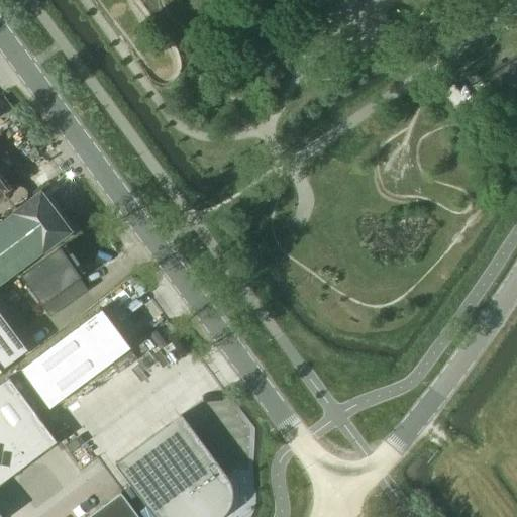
[(454,84),(444,91),(456,107),(466,100),(454,84)]
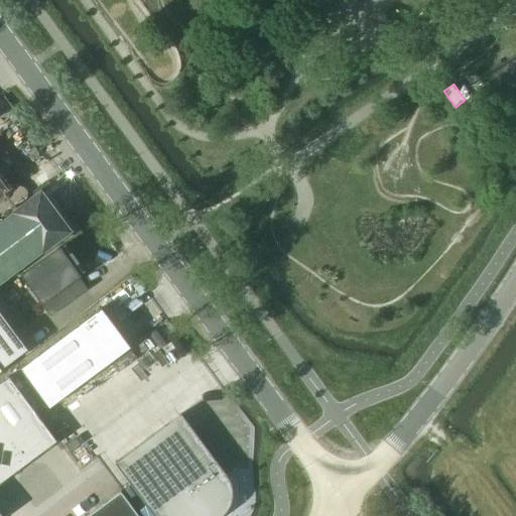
[(41,189),(29,199),(0,221),(0,285),(43,253),(73,231),(41,189)]
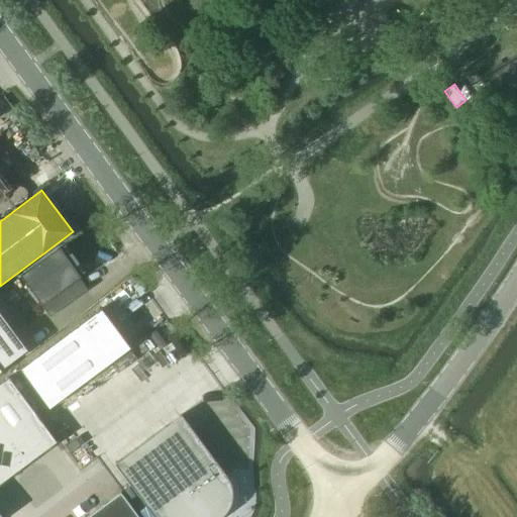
[(89,290),(60,247),(21,275),(50,317),(89,290)]
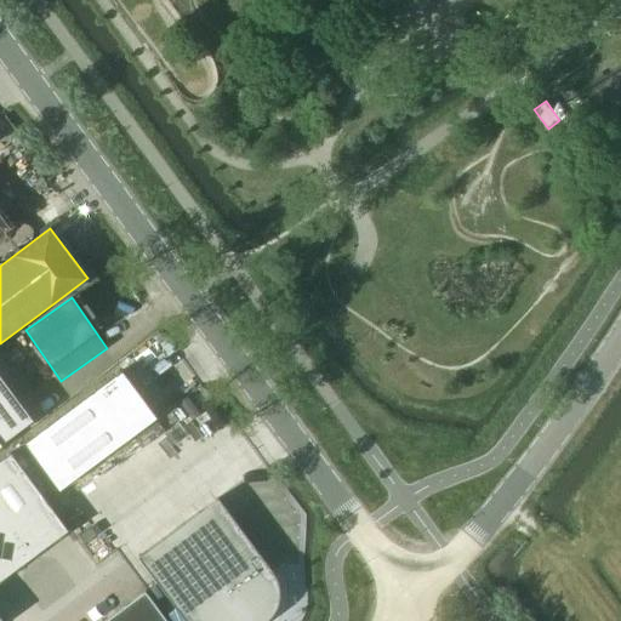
[(121,369),(24,443),(60,490),(158,417),(121,369)]
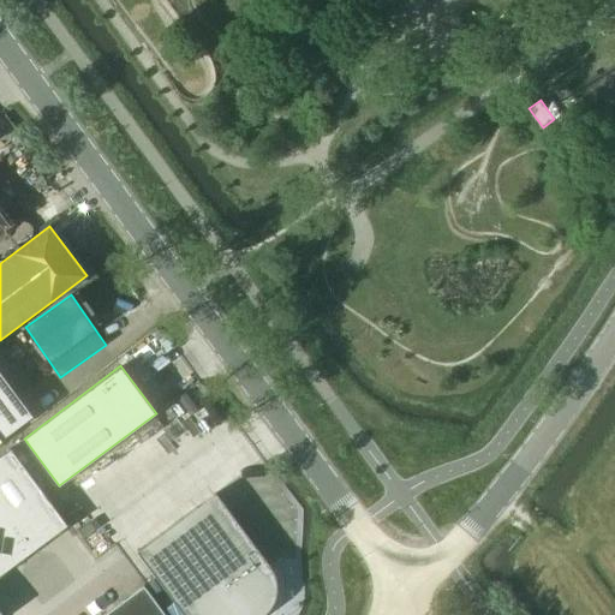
[(0,366),(0,427),(7,437),(36,417),(0,366)]
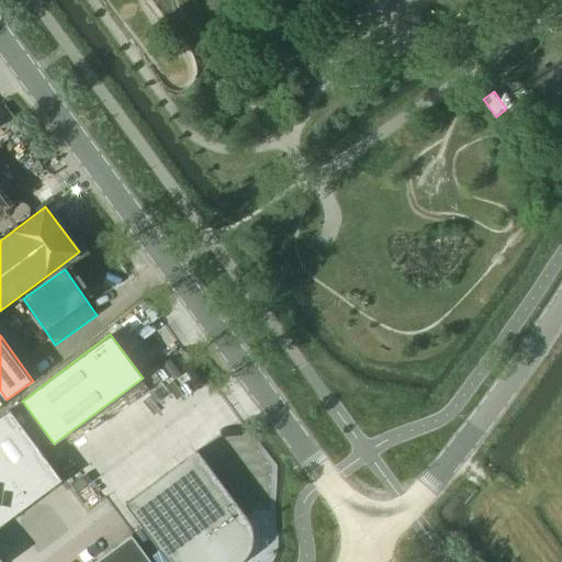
[(10,408),(0,415),(0,526),(63,480),(10,408)]
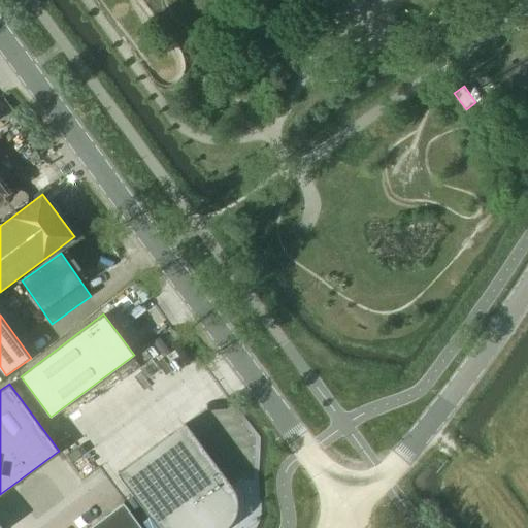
[(118,472),(159,527),(227,527),(231,526),(233,522),(235,518),(237,513),(238,508),(238,503),(238,500),(237,494),(235,490),(233,487),(185,422),(118,472)]
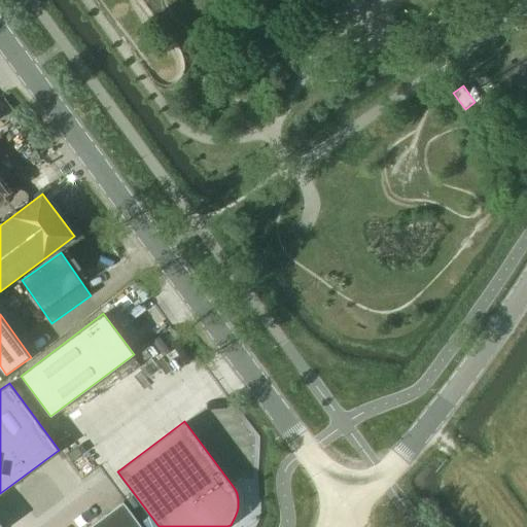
[(143,526),(124,500),(88,526),(143,526)]
